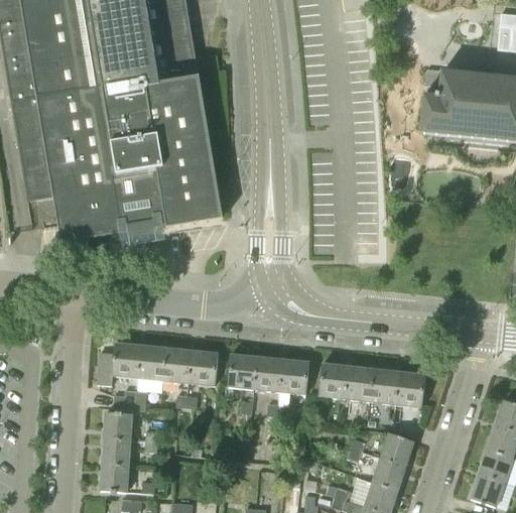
[(0,0),(0,37),(27,201),(53,197),(57,223),(60,242),(165,225),(166,228),(223,219),(200,77),(190,31),(185,0),(0,0)]
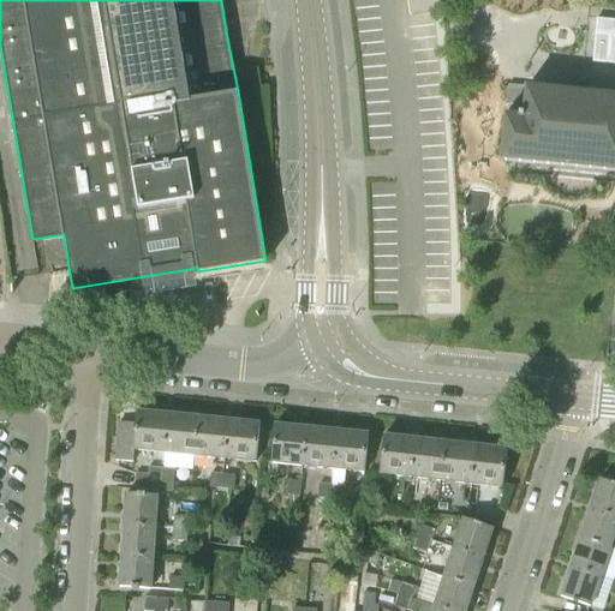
[(614,17),(597,16),(592,60),(614,61),(614,17)]
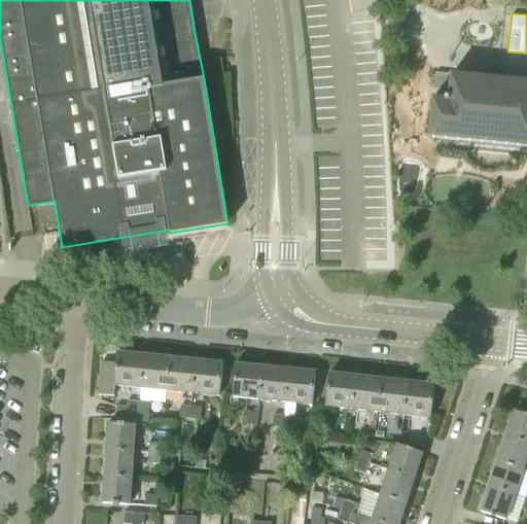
[(429,136),(526,144),(526,79),(451,73),(449,95),(445,94),(445,98),(432,97),(429,136)]
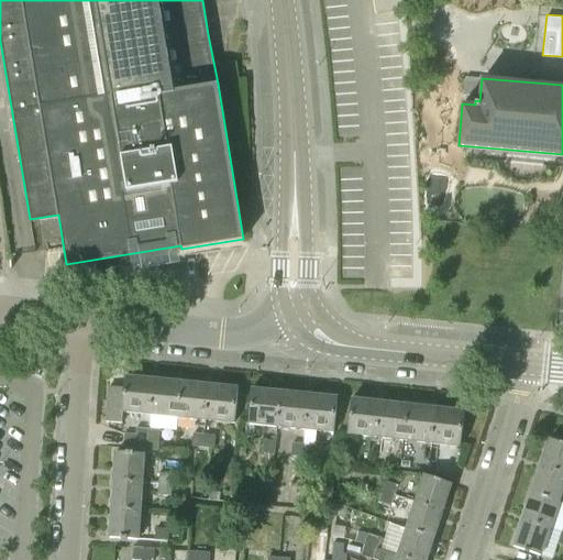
[(124,409),(151,412),(154,377),(125,375),(124,386),(109,384),(106,420),(122,421),(124,409)]
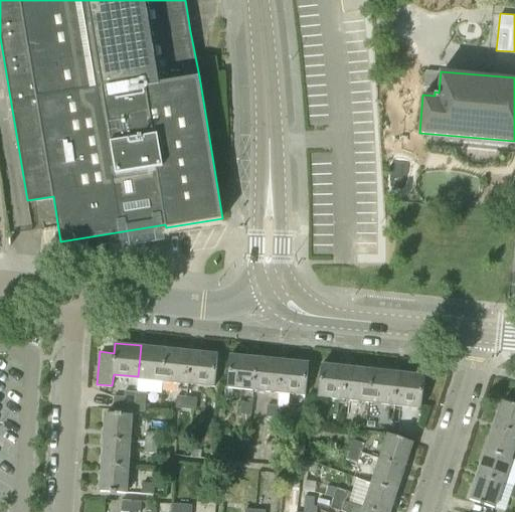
[(141,345),(138,376),(163,379),(166,348),(141,345)]
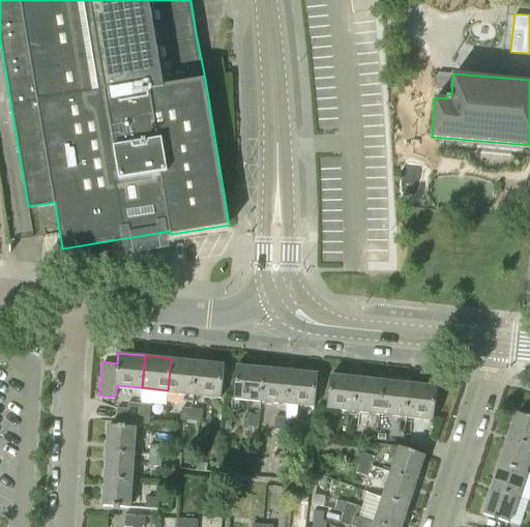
[(171,358),(168,390),(194,392),(197,360),(171,358)]
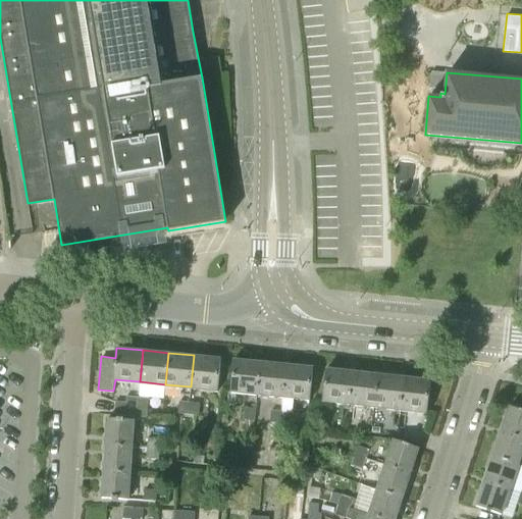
[(194,355),(191,386),(217,390),(220,358),(194,355)]
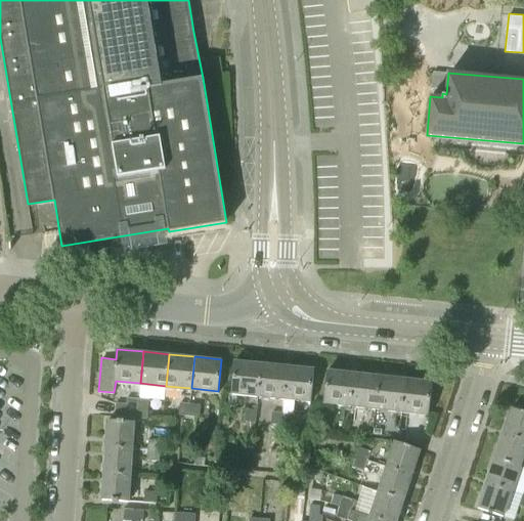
[(231,392),(258,395),(261,363),(234,360),(231,392)]
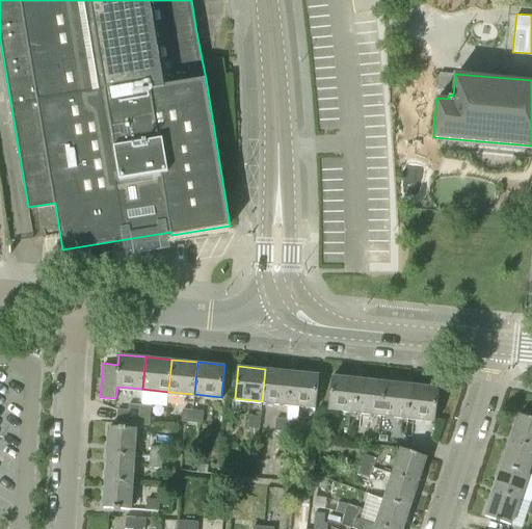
[(265,369),(262,401),(288,403),(291,371),(265,369)]
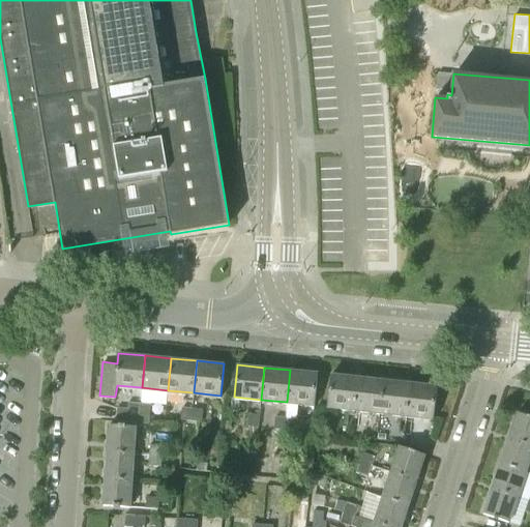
[(290,370),(287,402),(314,405),(317,373),(290,370)]
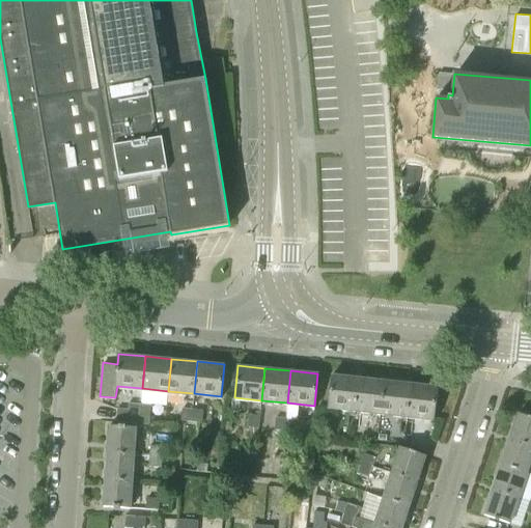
[(355,410),(358,378),(331,374),(328,407),(355,410)]
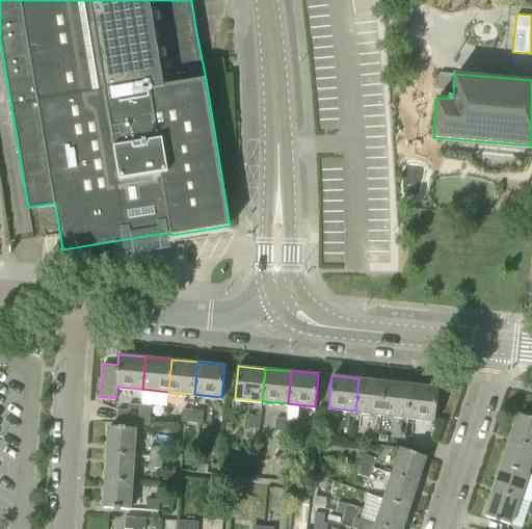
[(381,414),(384,381),(358,378),(355,411),(381,414)]
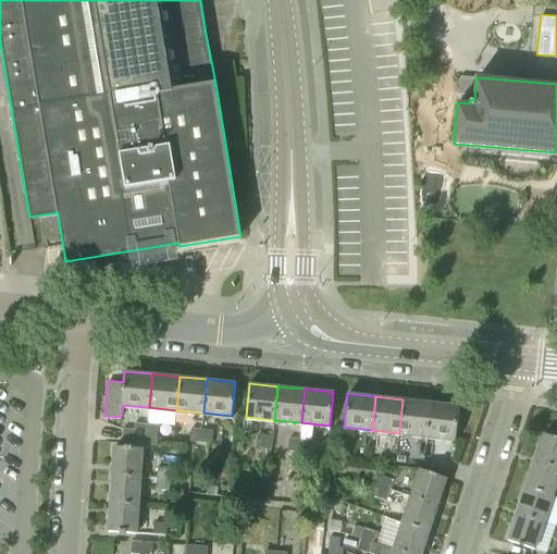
[(426,435),(431,403),(403,399),(399,433),(426,435)]
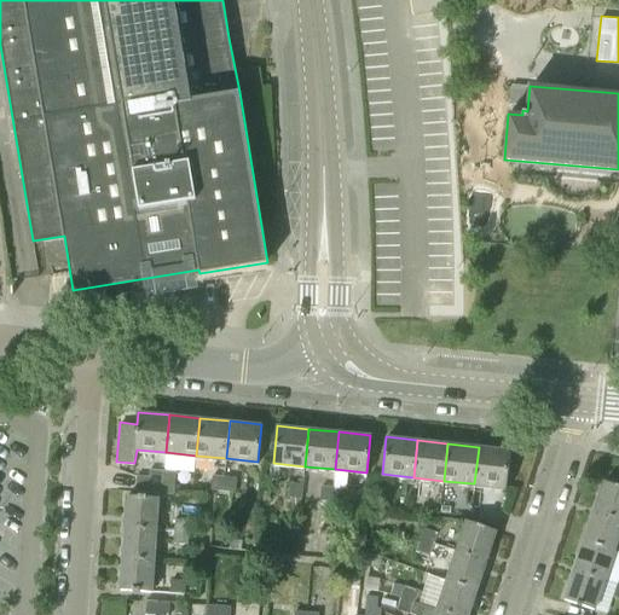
[(479,447),(474,483),(505,487),(510,450),(479,447)]
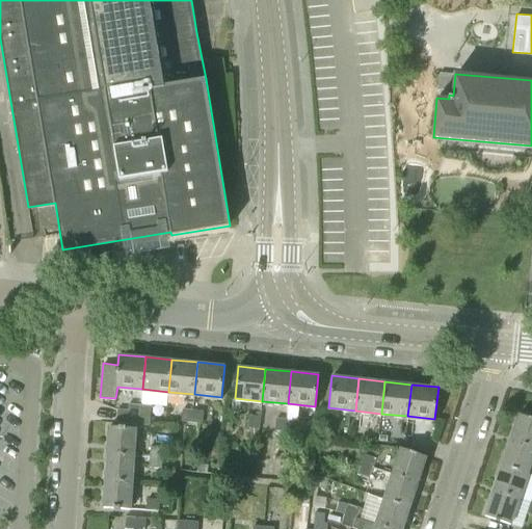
[(149,423),(150,416),(139,416),(140,402),(128,401),(128,408),(117,407),(116,421),(149,423)]
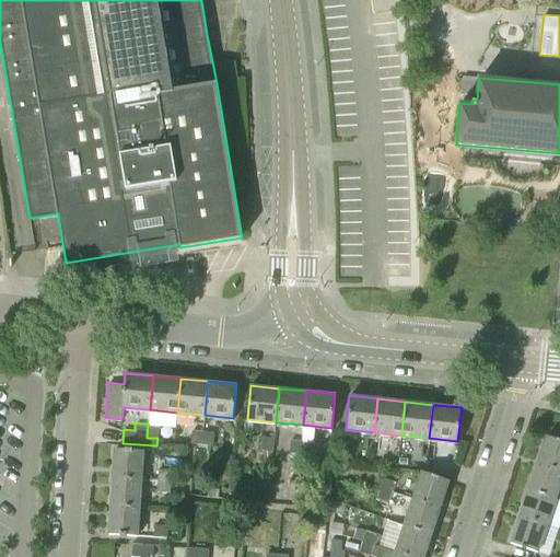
[(147,438),(158,438),(158,425),(148,424),(147,438)]
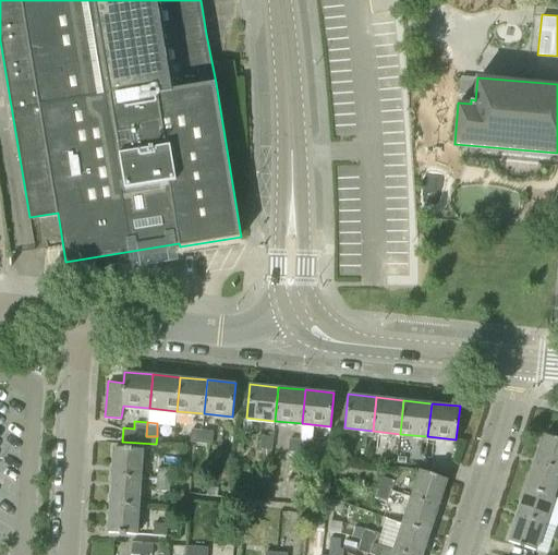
[(191,439),(202,441),(203,429),(192,427),(191,439)]
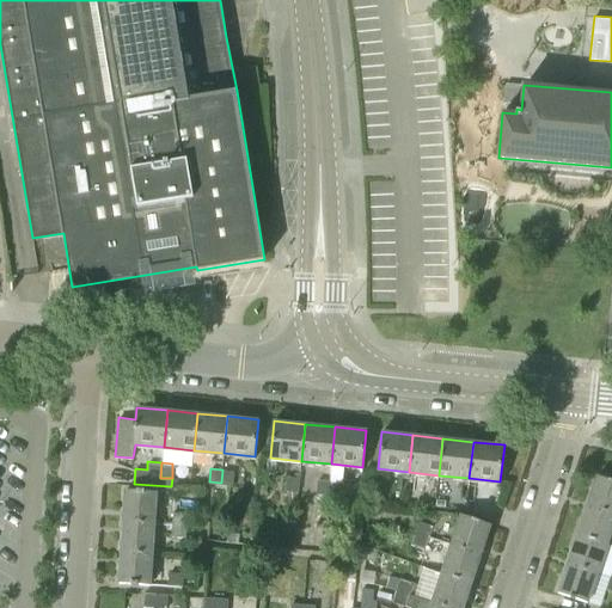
[(222,470),(221,483),(233,484),(234,470),(222,470)]
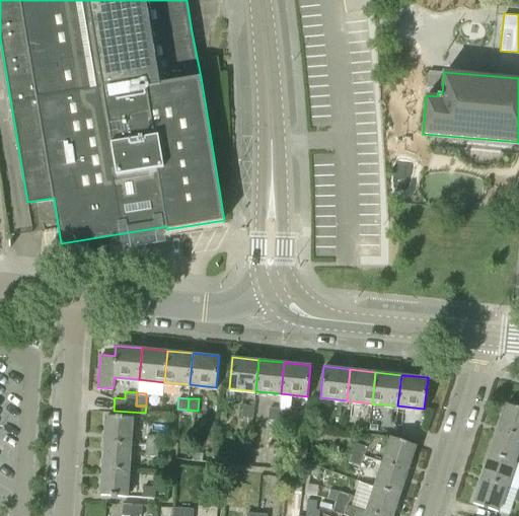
[(253,416),(253,404),(243,403),(242,416),(253,416)]
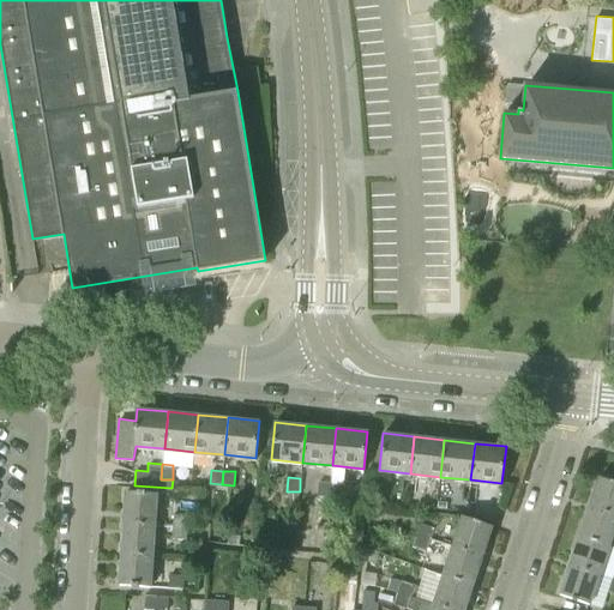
[(613,481),(600,477),(589,507),(613,515),(613,481)]
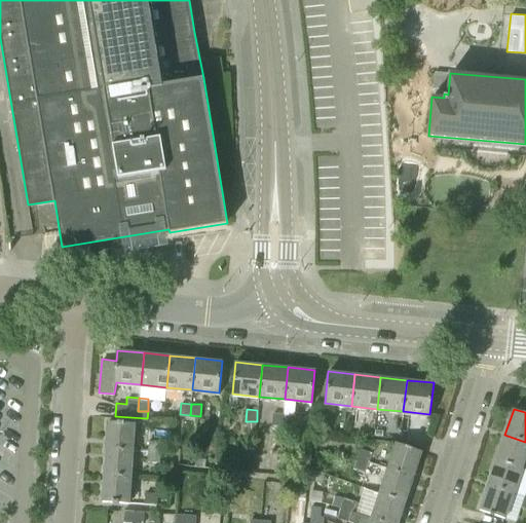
[(272,423),(283,424),(284,413),(273,412),(272,423)]
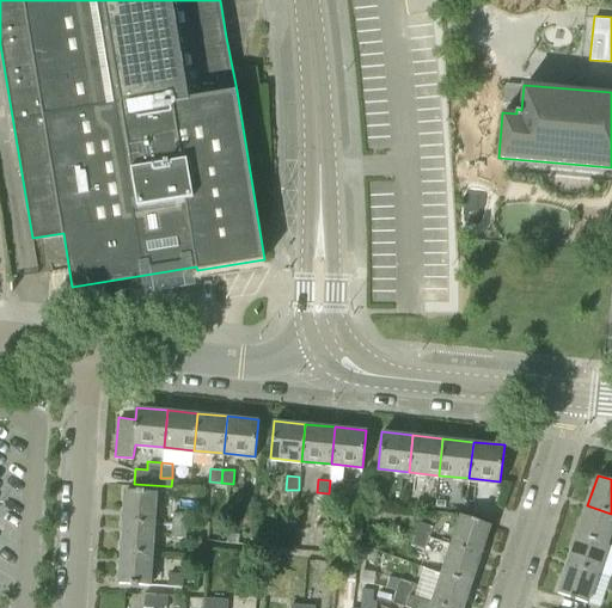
[(341,495),(342,481),(330,480),(329,493),(341,495)]
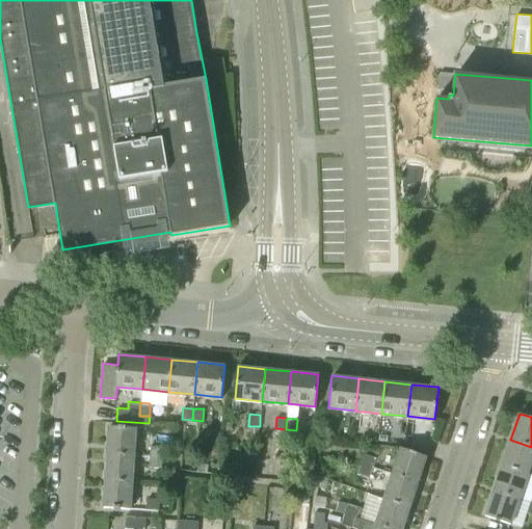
[(108,452),(134,454),(135,427),(109,425),(108,452)]
